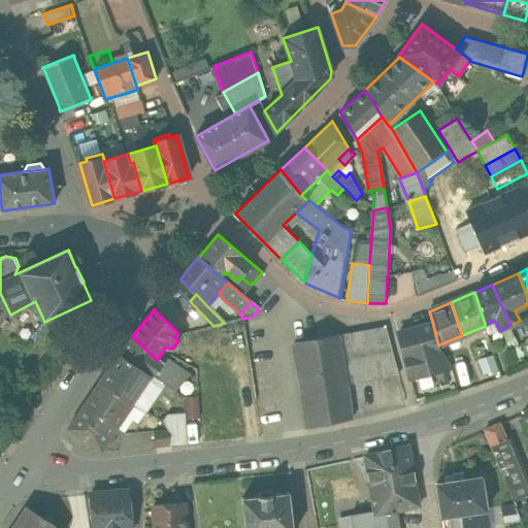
[(216,345),(245,337),(242,319),(224,323),(213,326),(210,326),(216,345)]
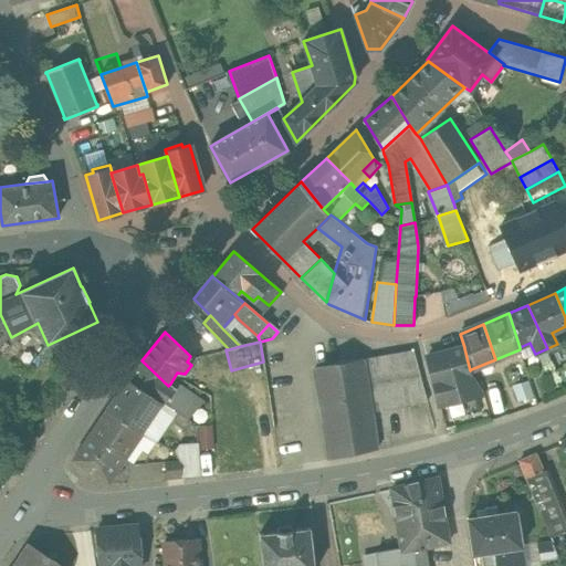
[(464,347),(428,357),(440,406),(483,396),(483,395),(484,394),(472,375),(471,369),(470,370),(464,348),(464,347)]
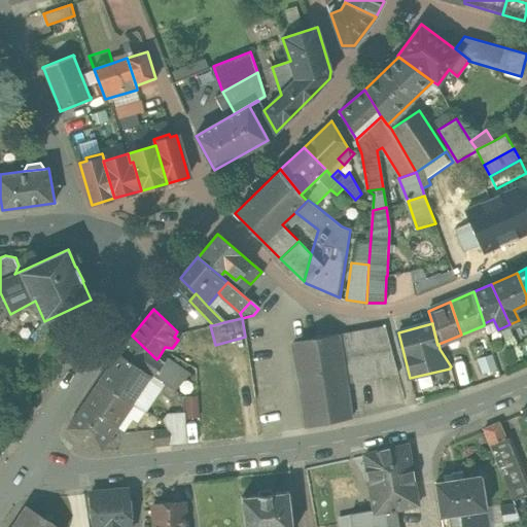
[(385,326),(293,342),(308,429),(352,420),(346,383),(398,374),(385,326)]
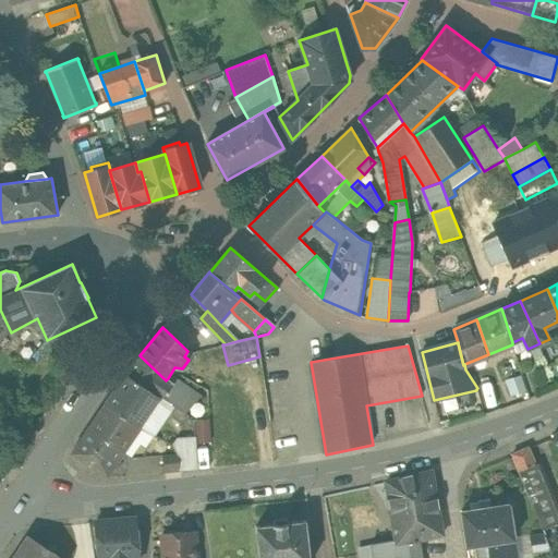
[(166,380),(140,355),(125,374),(160,397),(161,398),(174,383),(168,378),(166,380)]
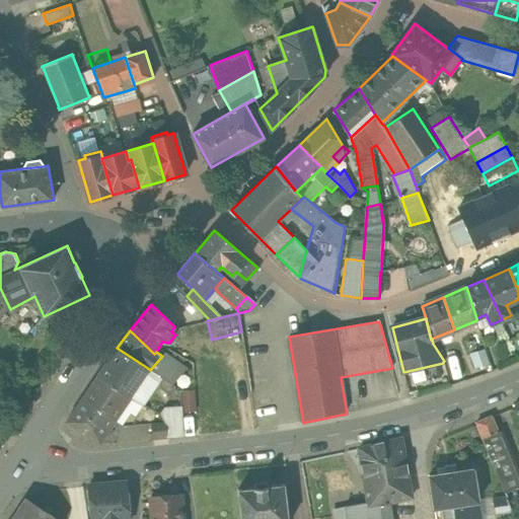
[(149,369),(117,348),(98,374),(133,395),(141,400),(149,389),(140,383),(149,369)]
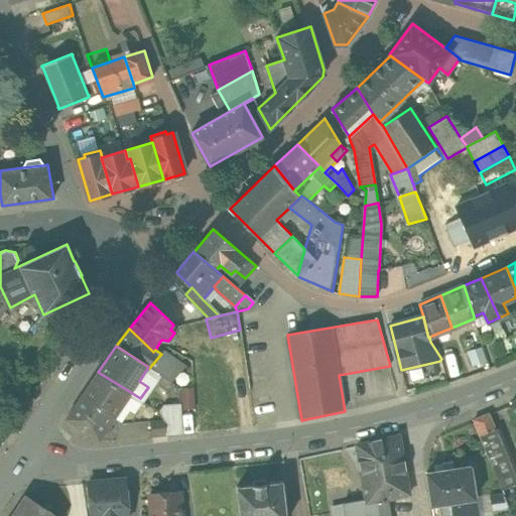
[(172,362),(161,354),(149,368),(151,369),(161,376),(172,362)]
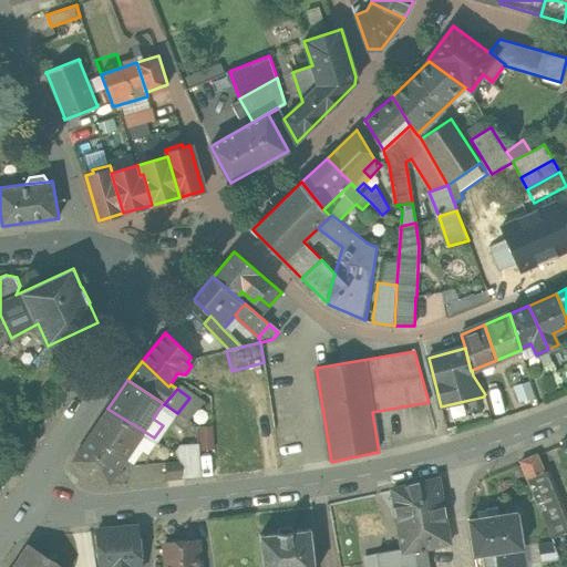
[(534,389),(517,394),(521,403),(536,399),(534,389)]
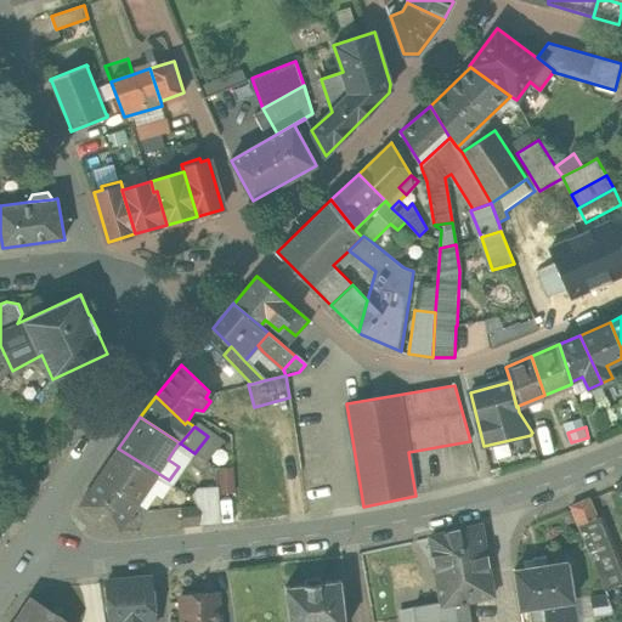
[(558,440),(539,445),(543,456),(543,457),(560,452),(558,440)]
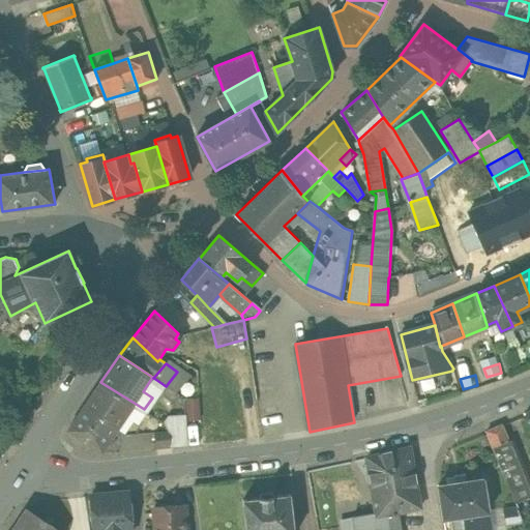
[(166,386),(155,379),(150,387),(170,401),(185,400),(166,386)]
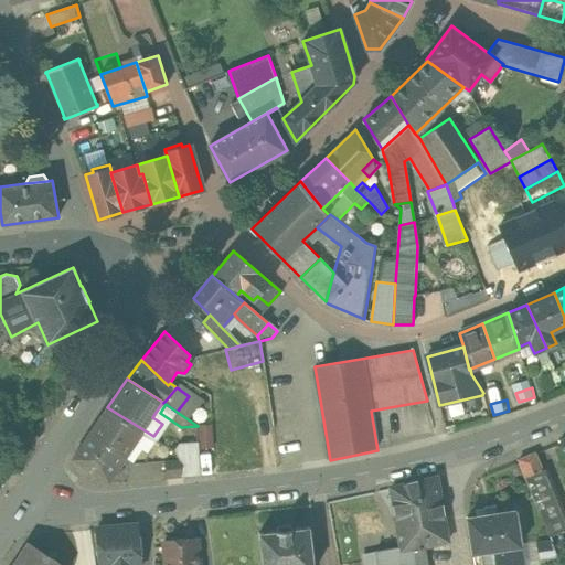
[(145,430),(107,407),(89,433),(126,457),(145,430)]
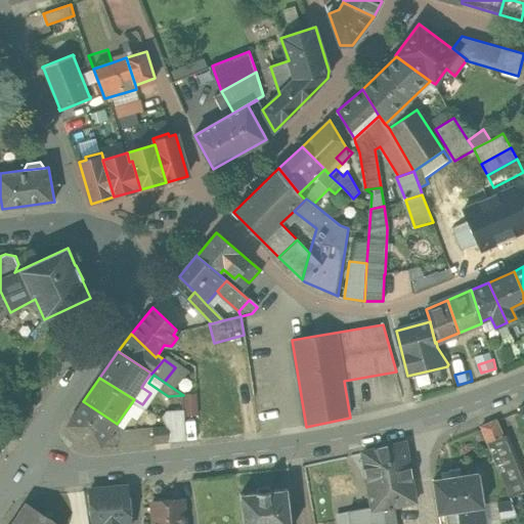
[(183,395),(184,421),(200,420),(199,394),(183,395)]
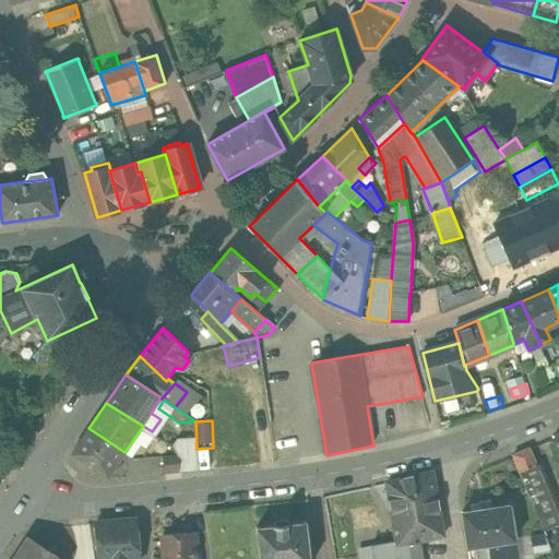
[(195,421),(179,423),(181,449),(197,449),(195,421)]
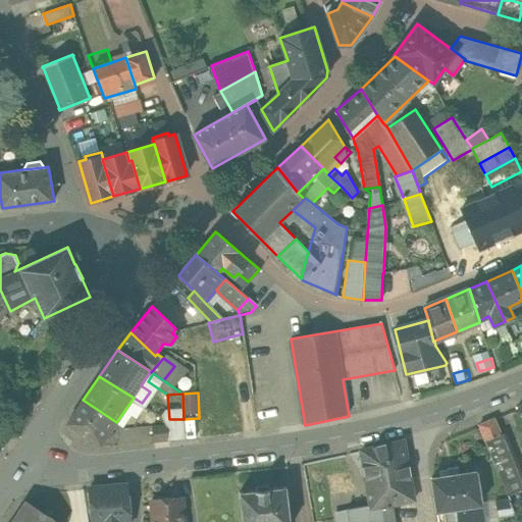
[(116,422),(83,400),(66,423),(101,447),(116,422)]
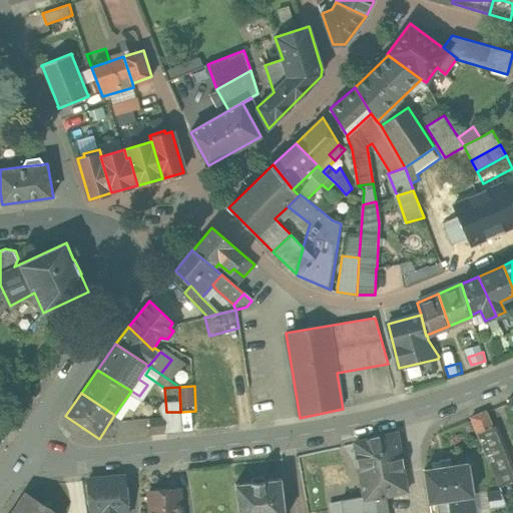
[(488,410),(471,418),(477,434),(495,427),(488,410)]
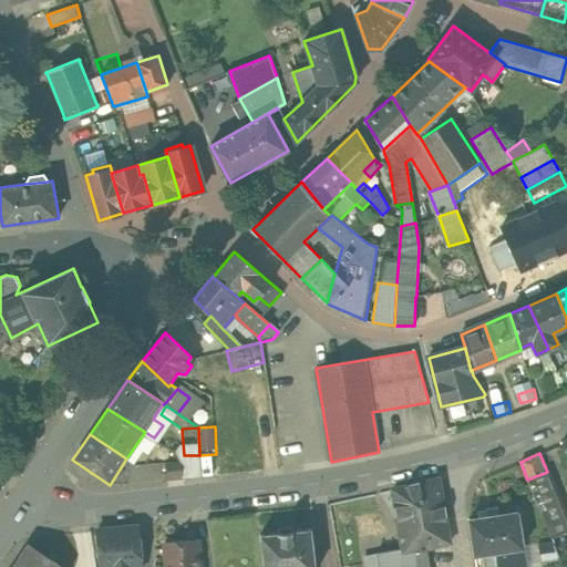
[(181,462),(166,462),(167,480),(183,478),(182,465),(181,462)]
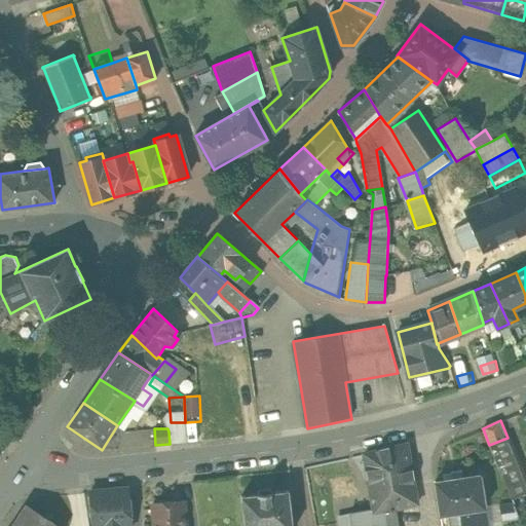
[(525,493),(525,472),(511,436),(489,445),(512,500),(525,493)]
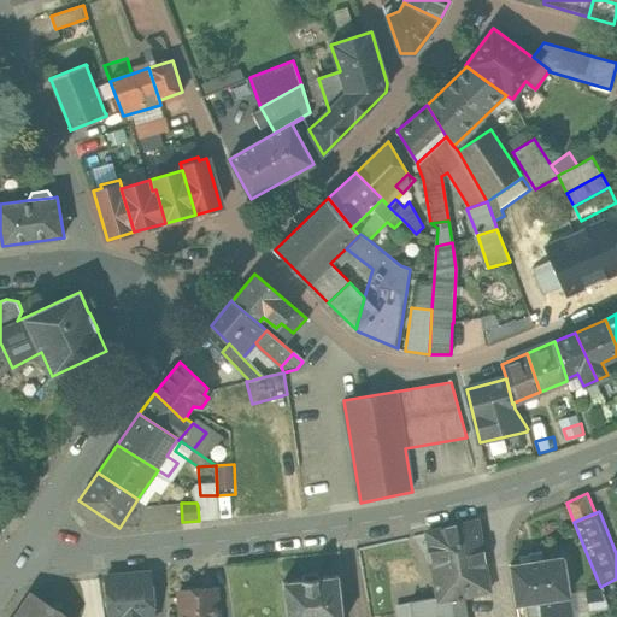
[(476,522),(428,533),(439,597),(439,601),(464,595),(489,589),(485,564),(482,558),(476,522)]
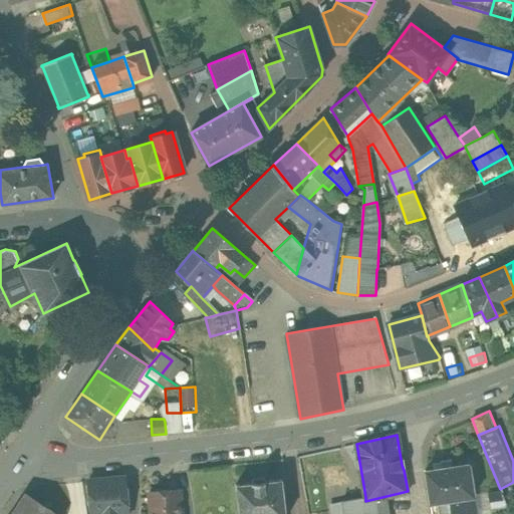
[(470,464),(453,466),(452,460),(441,462),(443,468),(426,471),(431,504),(449,501),(475,496),(470,464)]
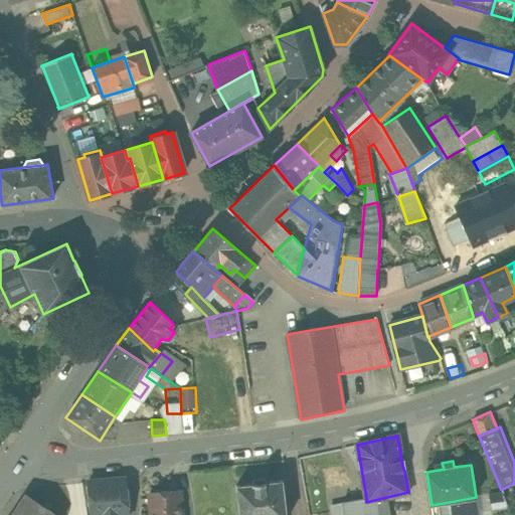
[(125,479),(90,482),(92,508),(128,504),(125,479)]
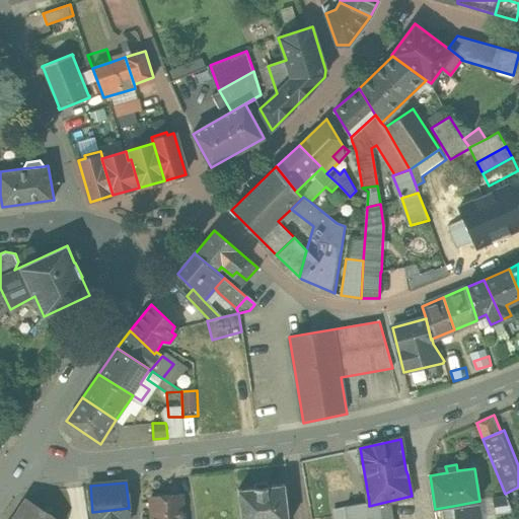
[(288,518),(285,485),(238,490),(240,518),(288,518)]
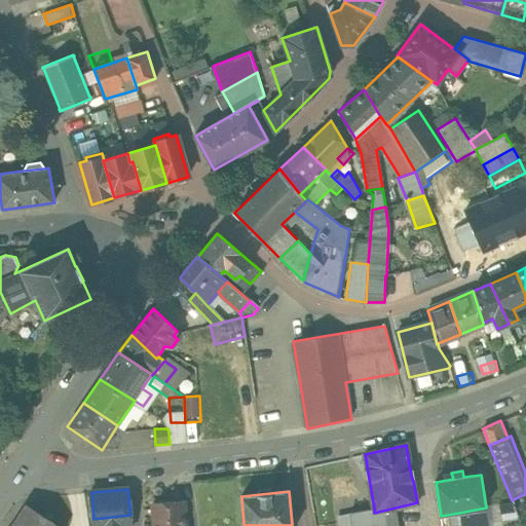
[(186,525),(184,501),(152,504),(154,525),(186,525)]
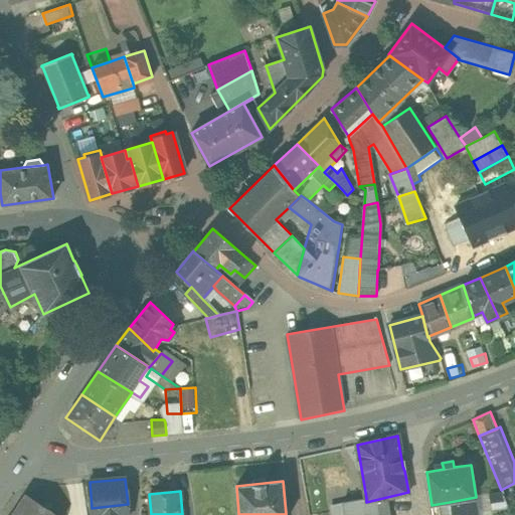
[(13,514),(57,514),(27,495),(13,514)]
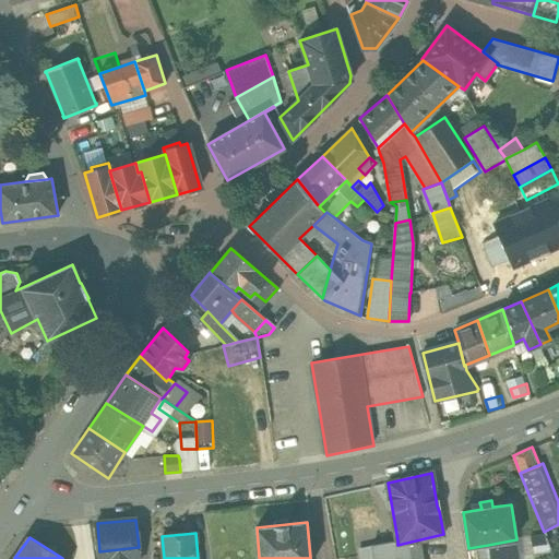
[(546,537),(535,539),(539,550),(550,549),(546,537)]
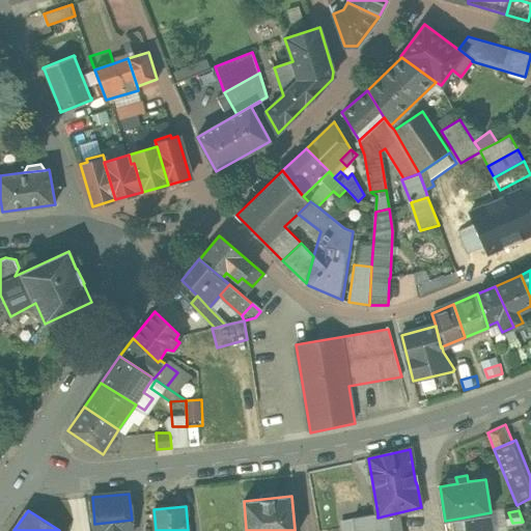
[(401,530),(399,512),(378,518),(378,513),(352,519),(354,530),(401,530)]
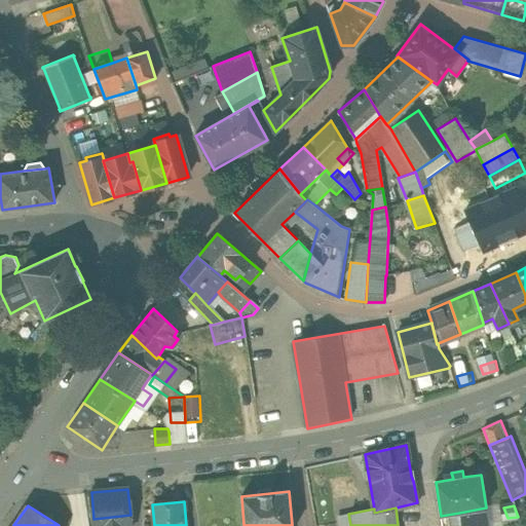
[(486,508),(459,513),(460,525),(488,525),(488,521),(486,511),(486,508)]
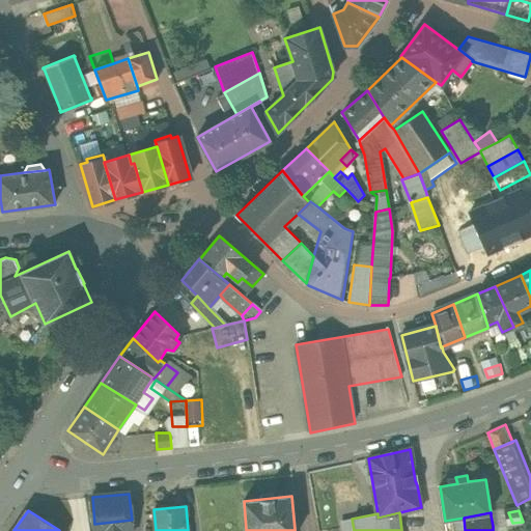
[(508,512),(491,515),(493,526),(512,523),(508,512)]
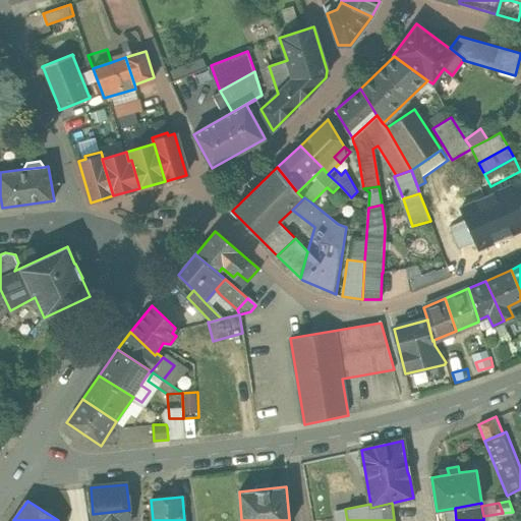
[(347,520),(345,509),(334,511),(335,520),(347,520)]
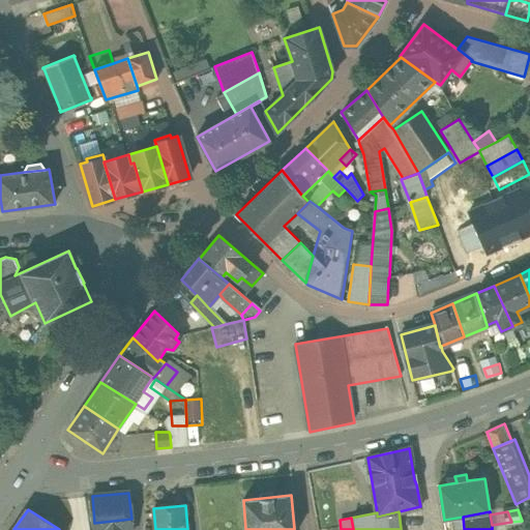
[(133,529),(131,519),(94,523),(94,529),(133,529)]
